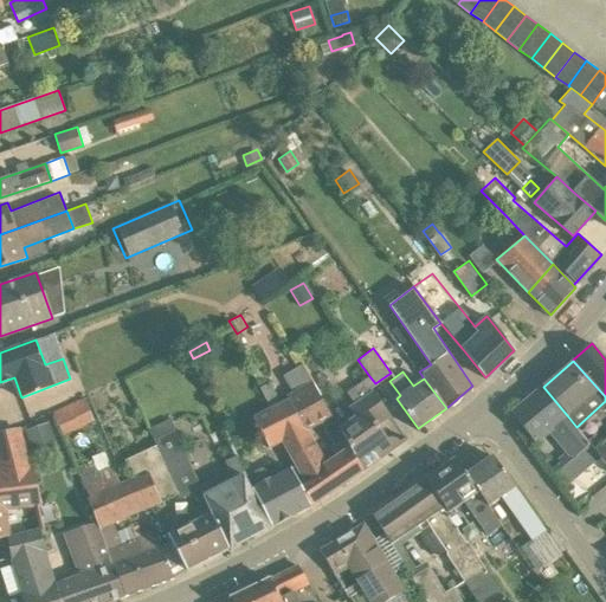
[(391,413),(372,387),(375,383),(369,376),(347,392),(355,403),(349,408),(356,416),(340,428),(342,434),(348,444),(363,468),(394,447),(376,424),(391,413)]
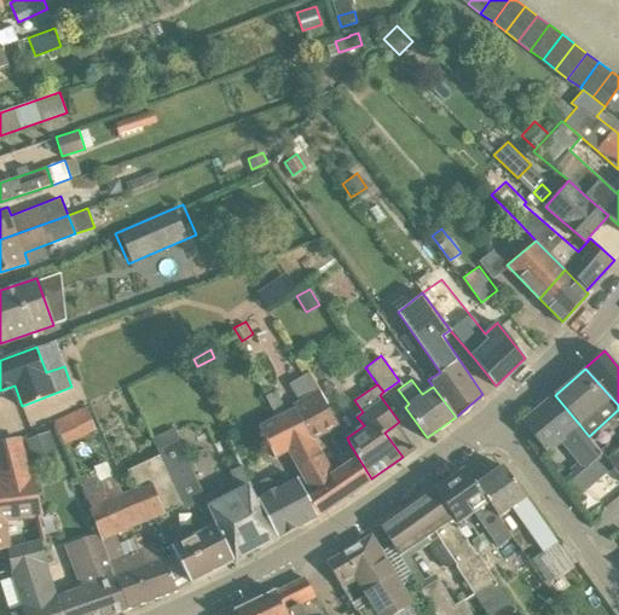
[(319,388),(299,399),(291,402),(294,407),(313,439),(340,425),(319,388)]
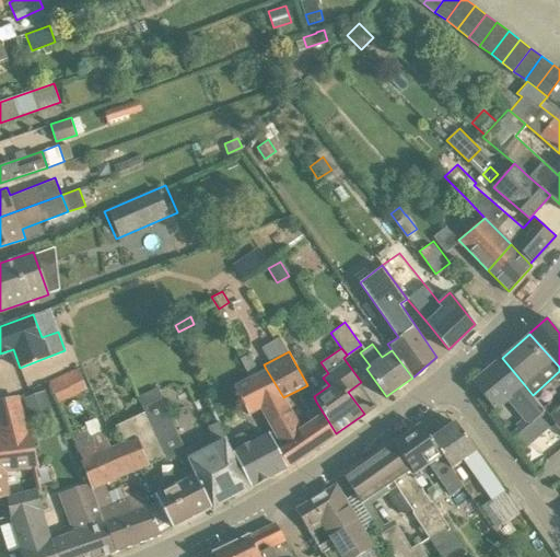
[(240,357),(251,376),(260,372),(251,352),(240,357)]
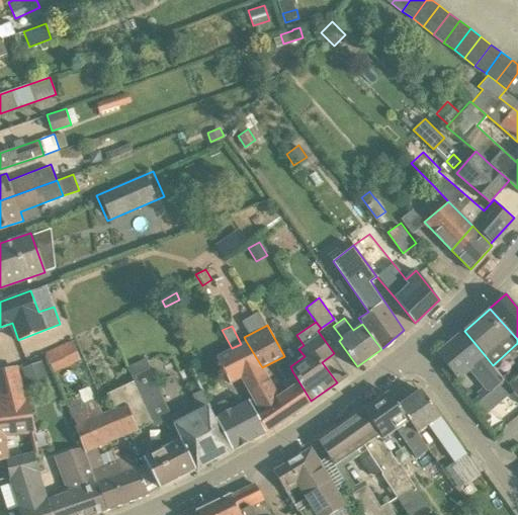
[(437,353),(457,379),(470,369),(484,387),(478,391),(492,408),(513,390),(506,382),(506,381),(503,378),(493,365),(485,355),(464,331),(437,353)]
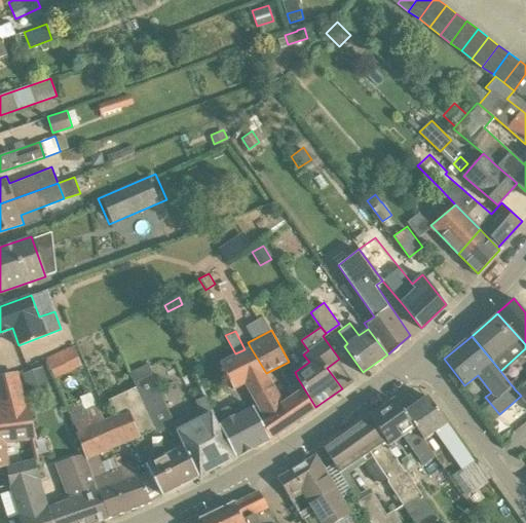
[(46,357),(47,360),(55,378),(82,366),(73,344),(46,357)]
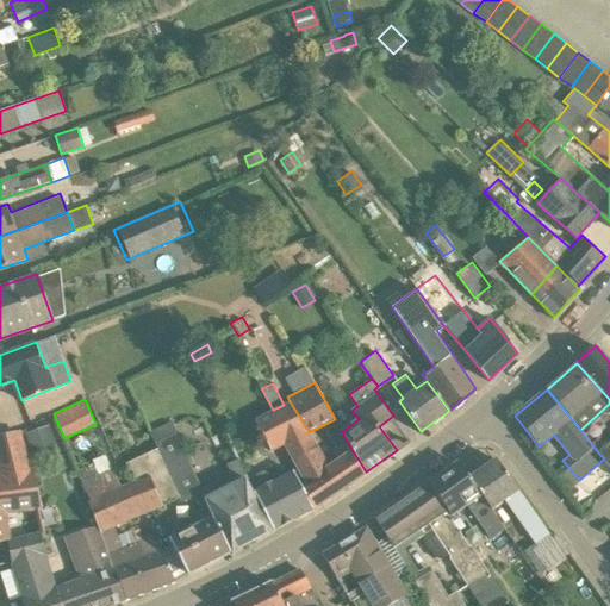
[(272,451),(285,445),(309,432),(290,401),(255,418),(272,451)]
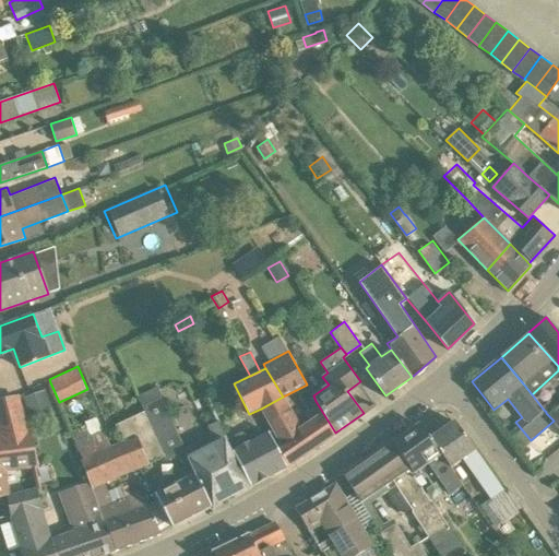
[(156,388),(138,397),(165,456),(185,449),(156,388)]
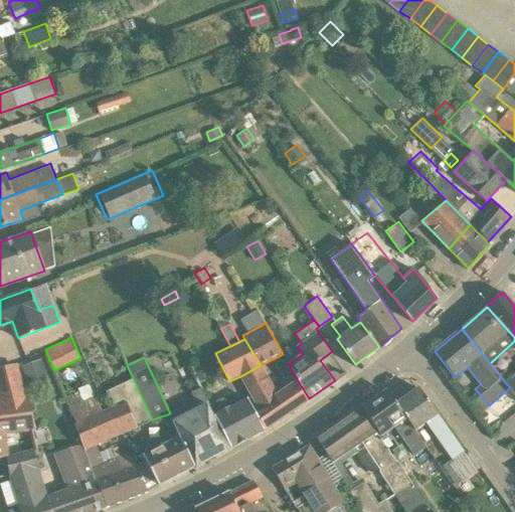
[(42,358),(21,365),(30,389),(50,382),(42,358)]
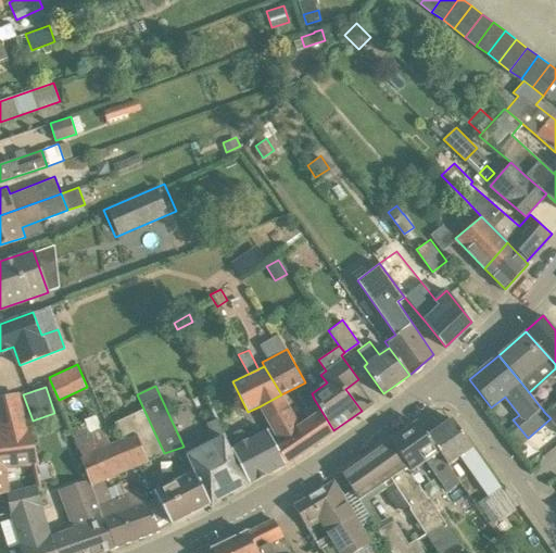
[(0,434),(0,493),(5,492),(5,491),(7,491),(4,475),(36,467),(35,463),(38,462),(30,429),(28,429),(20,392),(0,397),(0,420),(3,434),(0,434)]
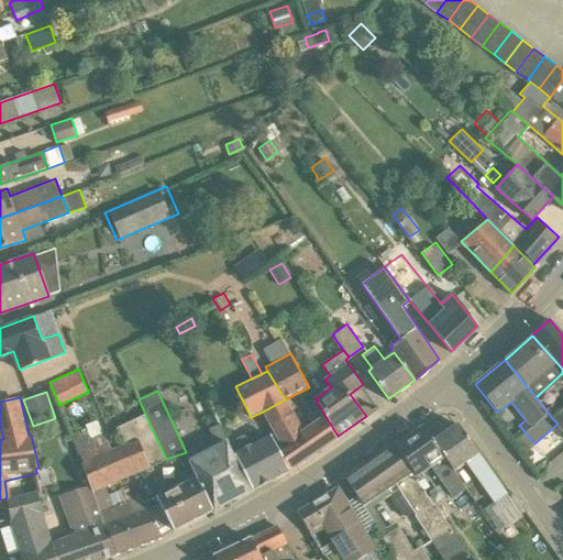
[(279,448),(290,469),(338,437),(338,436),(323,413),(318,404),(306,412),(312,423),(302,429),(285,399),(263,412),(269,426),(279,448)]
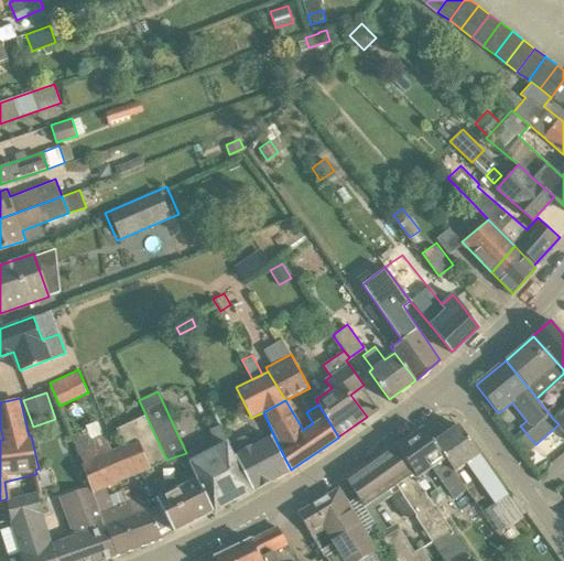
[(559,424),(563,431),(563,403),(551,416),(559,424)]
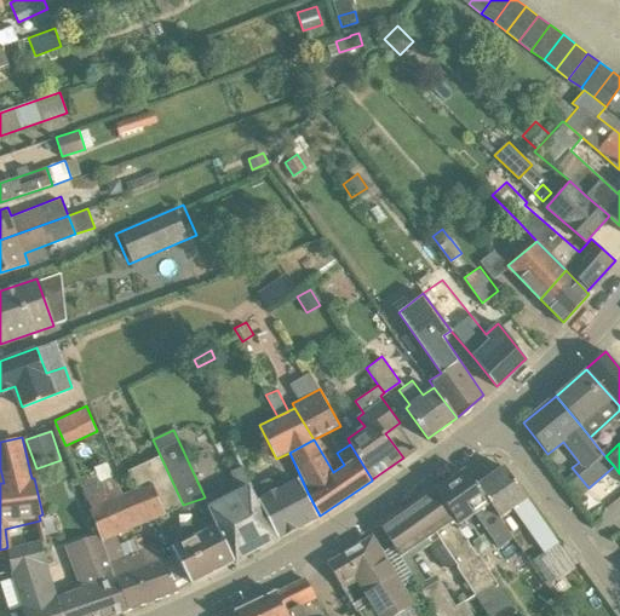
[(183,505),(160,455),(128,470),(137,491),(149,487),(162,514),(183,505)]
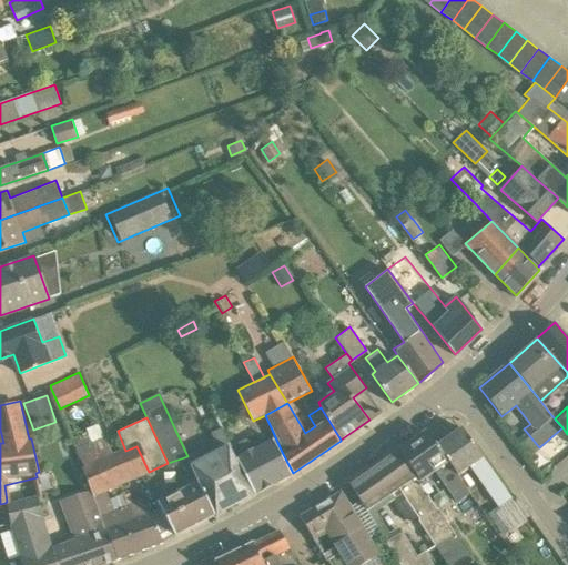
[(462,426),(435,443),(457,474),(470,465),(498,505),(484,515),(499,536),(526,517),(477,447),(462,426)]
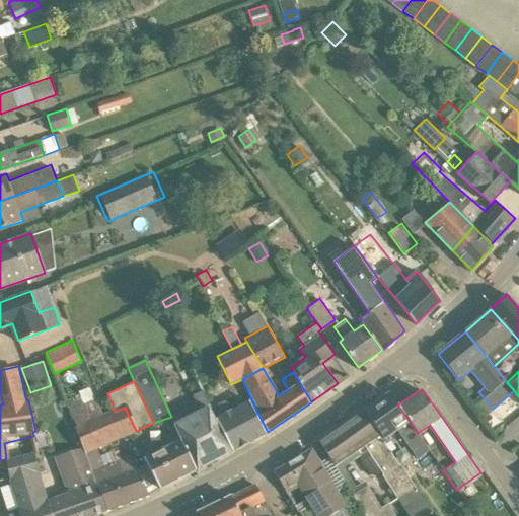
[(97,482),(107,510),(149,495),(137,466),(123,471),(119,460),(103,466),(97,448),(136,431),(125,408),(115,412),(102,418),(91,390),(82,393),(65,398),(77,429),(84,448),(97,482)]
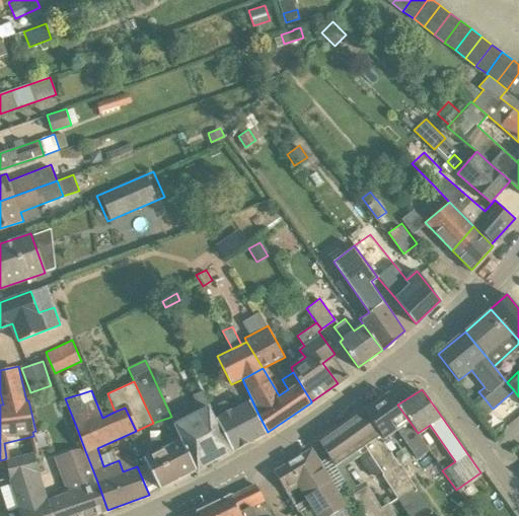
[(397,430),(417,457),(430,449),(418,433),(397,404),(389,393),(388,393),(364,411),(383,440),(397,430)]
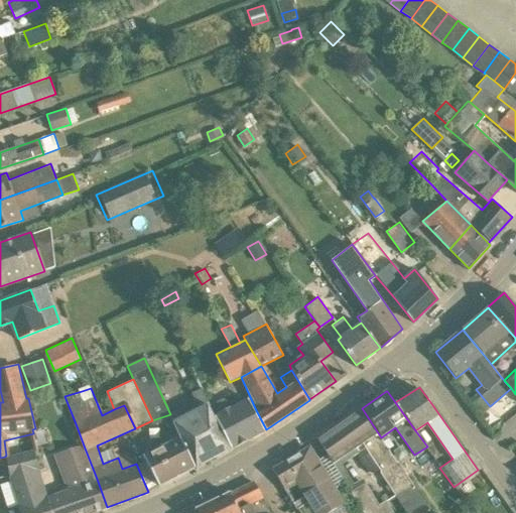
[(173,422),(180,436),(196,466),(196,467),(232,449),(231,446),(217,418),(209,404),(173,422)]
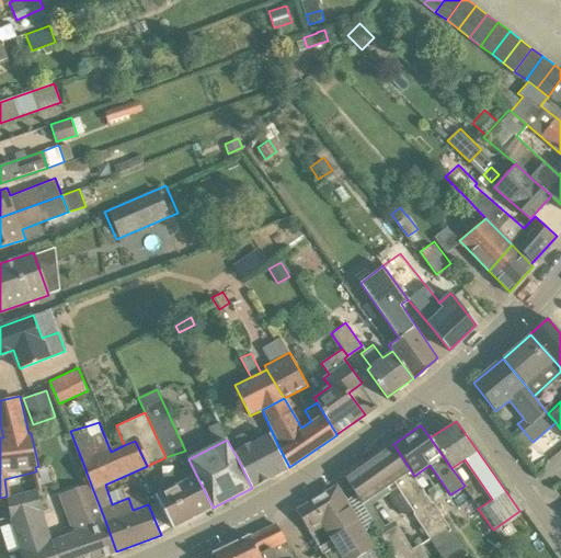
[(236,455),(251,486),(289,467),(278,446),(264,452),(259,442),(236,455)]
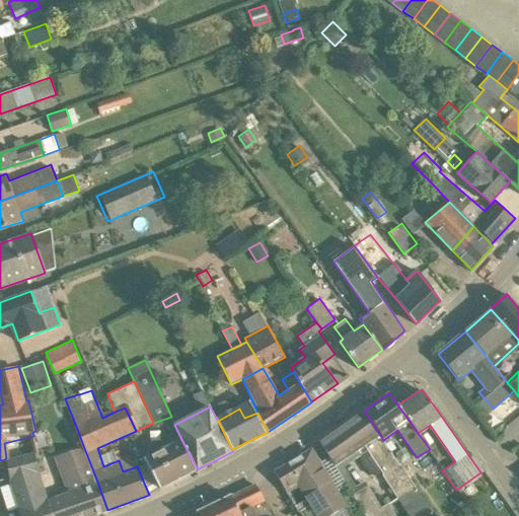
[(364,411),(320,442),(335,464),(358,449),(361,453),(360,453),(359,459),(369,473),(375,474),(381,469),(383,473),(382,474),(388,485),(409,515),(423,515),(432,511),(420,495),(399,463),(399,464),(388,448),(383,440),(364,411)]
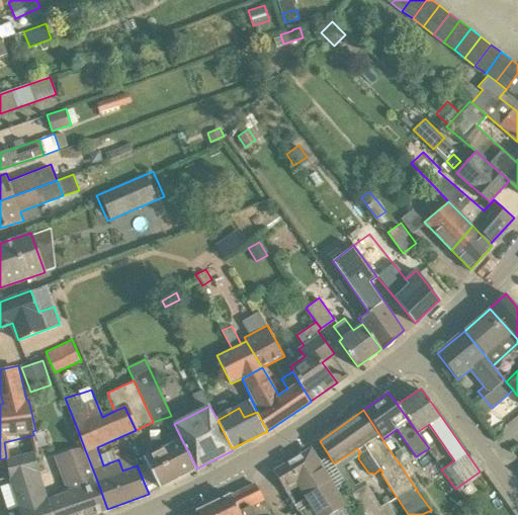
[(505,420),(491,431),(496,439),(502,434),(505,420)]
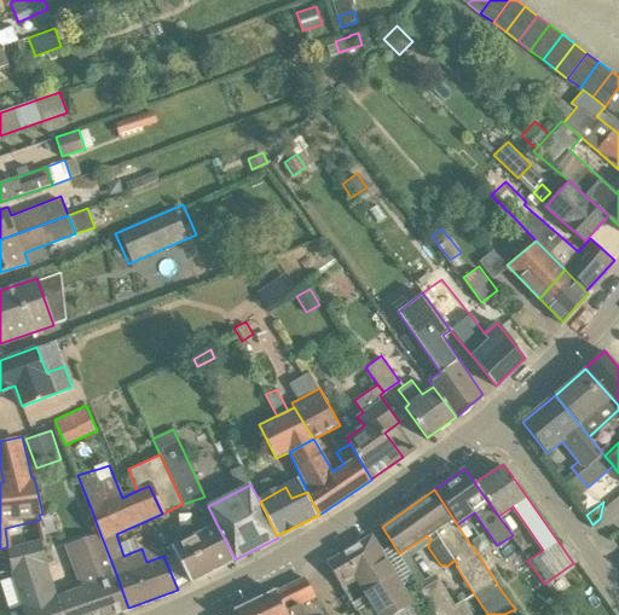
[(171,546),(191,581),(235,558),(217,523),(171,546)]
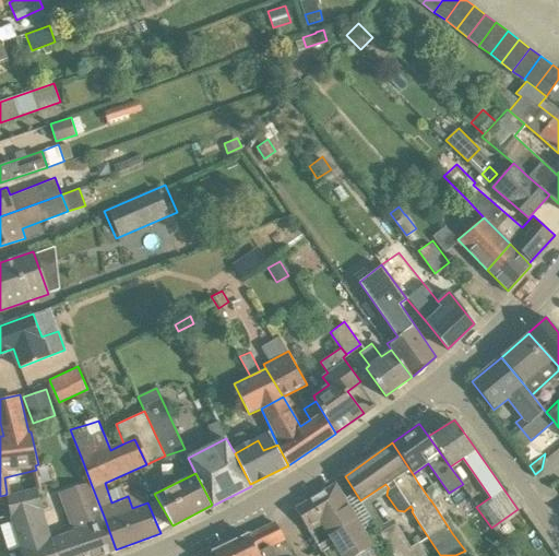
[(49,537),(56,555),(97,555),(116,549),(105,519),(91,483),(57,495),(69,531),(51,537),(49,537)]
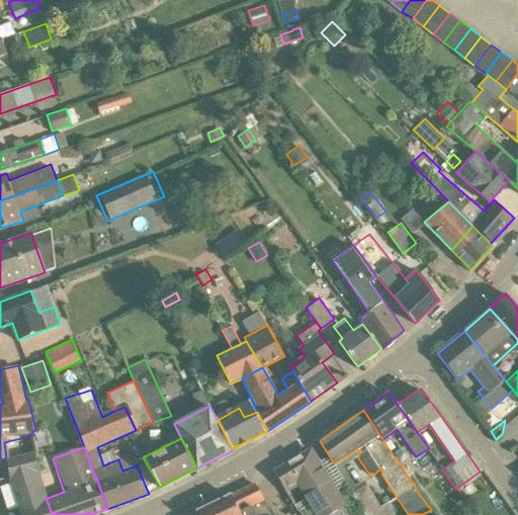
[(330,480),(312,450),(311,449),(299,455),(299,456),(289,462),(289,461),(275,469),(287,491),(297,485),(305,496),(307,496),(311,502),(299,508),(303,514),(349,514),(345,506),(346,505),(331,479),(330,480)]
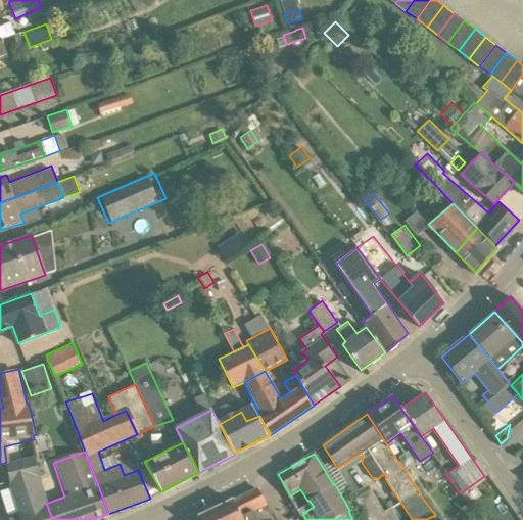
[(40,475),(39,475),(35,456),(6,462),(5,462),(5,463),(9,483),(17,511),(18,511),(20,519),(52,519),(46,503),(48,503),(40,475)]
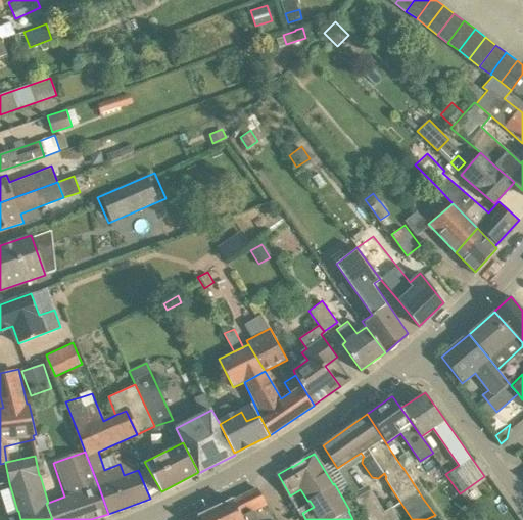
[(274,519),(257,487),(190,519),(274,519)]
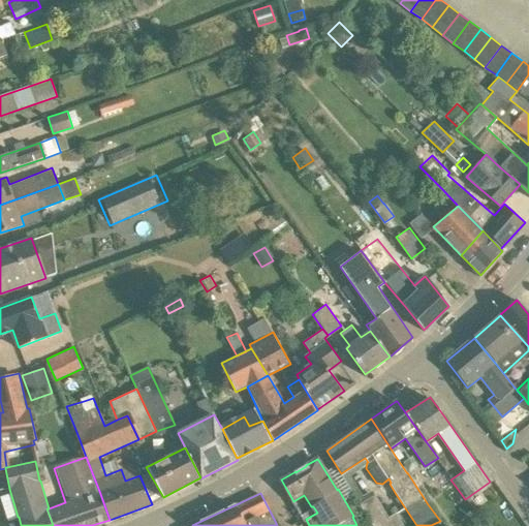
[(404,525),(396,513),(396,512),(389,517),(374,494),(360,503),(373,525),(404,525)]
